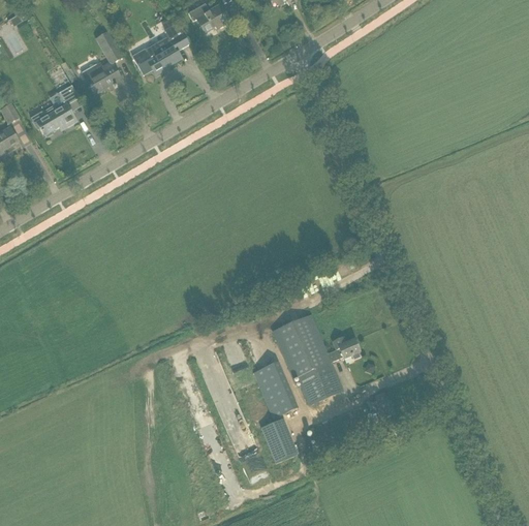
[(188,12),(192,21),(196,19),(205,31),(214,25),(216,28),(229,20),(219,2),(209,8),(205,2),(188,12)]
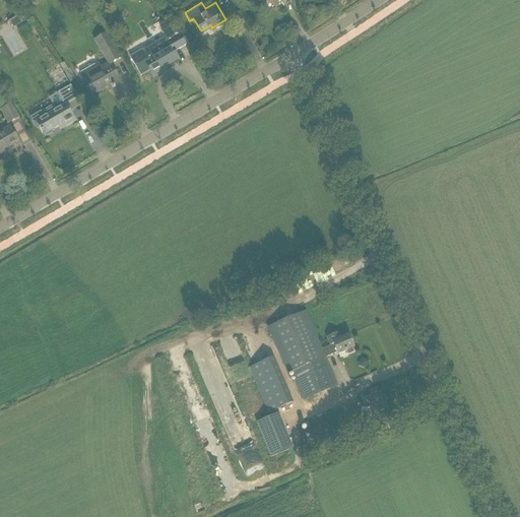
[(22,11),(17,13),(21,20),(26,17),(22,11)]
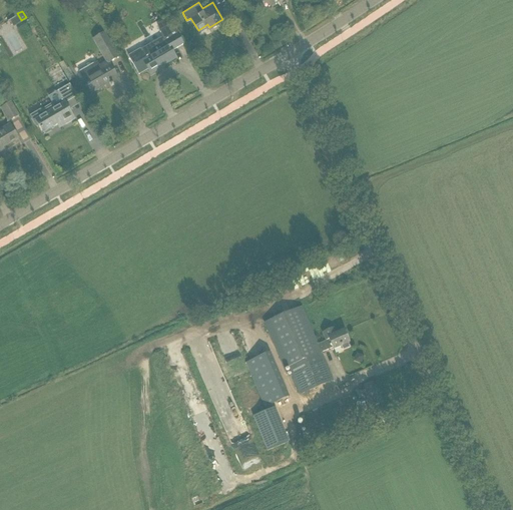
[(148,67),(151,72),(158,68),(157,66),(175,55),(171,49),(182,42),(171,23),(159,29),(161,34),(140,47),(140,46),(128,53),(139,72),(148,67)]
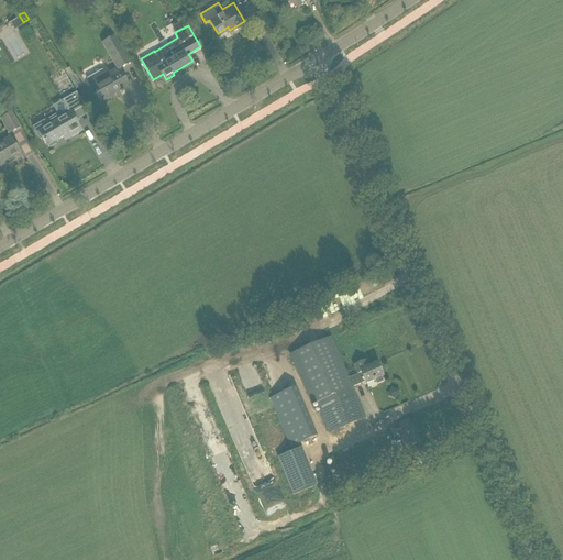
[(107,65),(87,76),(100,99),(120,88),(122,92),(131,87),(119,67),(130,61),(113,33),(101,41),(116,65),(109,69),(107,65)]
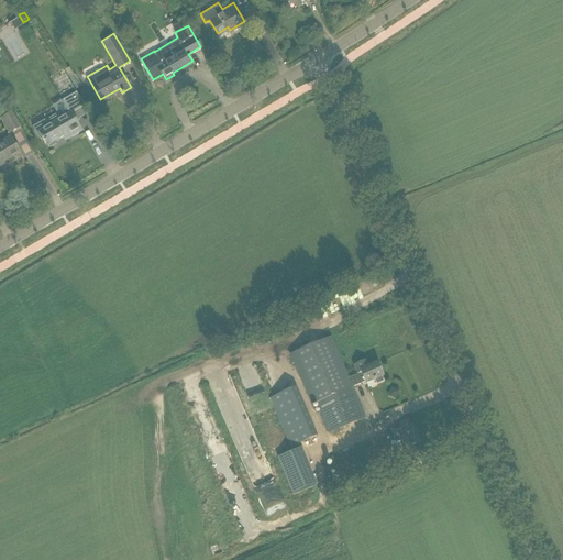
[(81,98),(92,94),(89,88),(86,90),(84,85),(76,88),(81,98)]
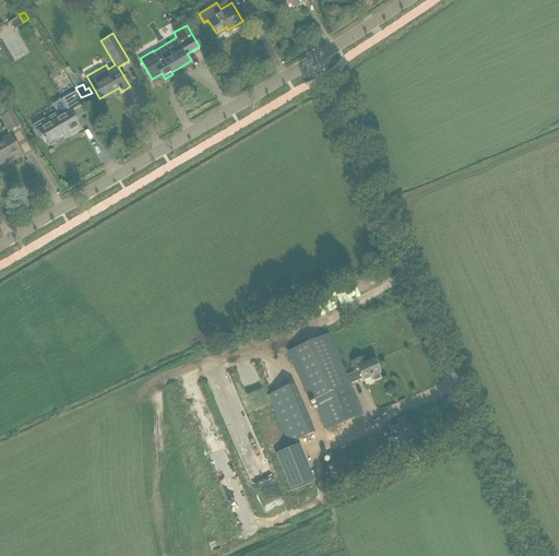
[(81,128),(76,119),(79,117),(73,108),(83,103),(75,89),(62,97),(69,109),(59,115),(57,111),(44,119),(44,117),(32,123),(39,137),(43,135),(48,144),(58,139),(57,139),(56,137),(69,129),(71,133),(81,128)]
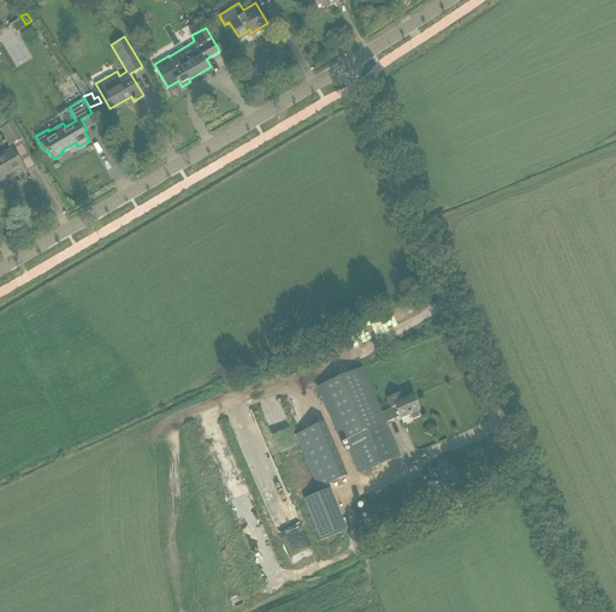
[(0,126),(0,128),(10,143),(23,136),(13,119),(0,126)]
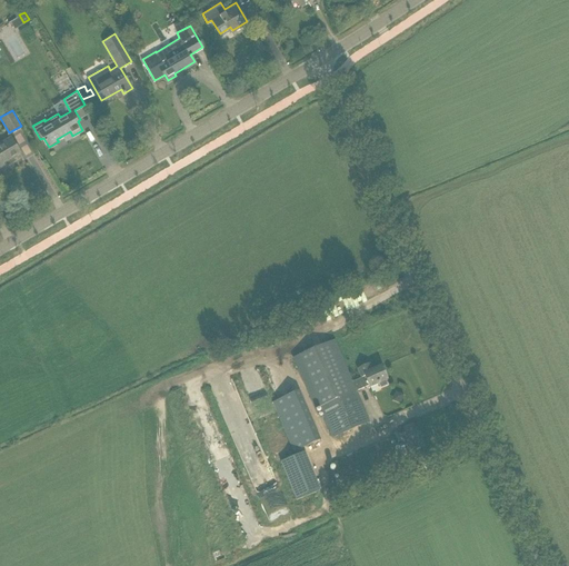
[(0,161),(19,151),(9,135),(0,139),(0,161)]
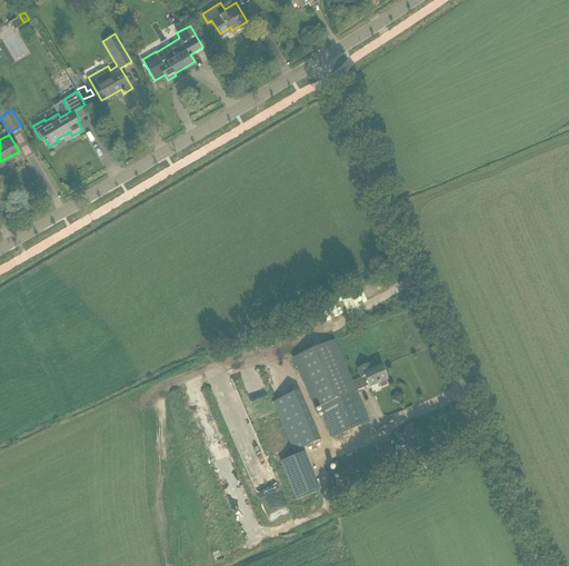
[(292,356),(315,407),(319,405),(331,435),(369,419),(356,388),(368,384),(369,386),(387,378),(381,365),(372,368),(369,361),(357,367),(361,376),(352,379),(335,338),(292,356)]
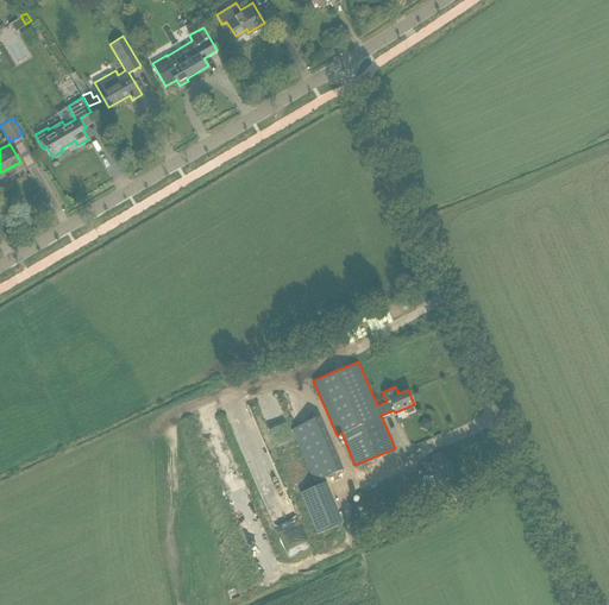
[(292,428),(314,480),(343,468),(320,415),(292,428)]
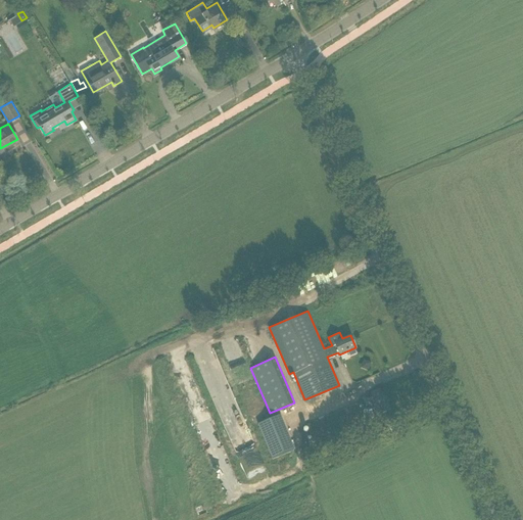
[(370,396),(377,413),(390,408),(383,390),(370,396)]
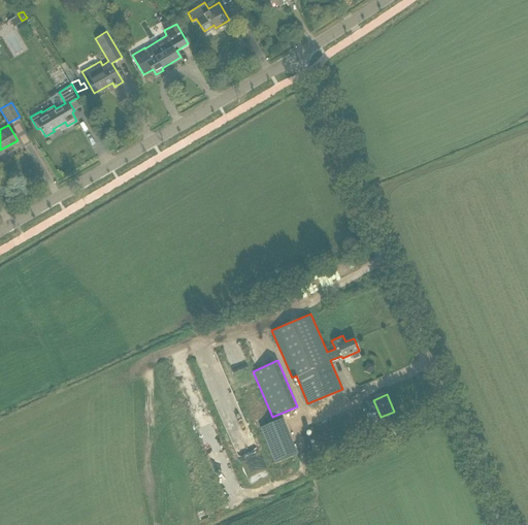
[(304,430),(305,432),(309,430),(317,446),(372,421),(370,417),(366,419),(360,405),(304,430)]
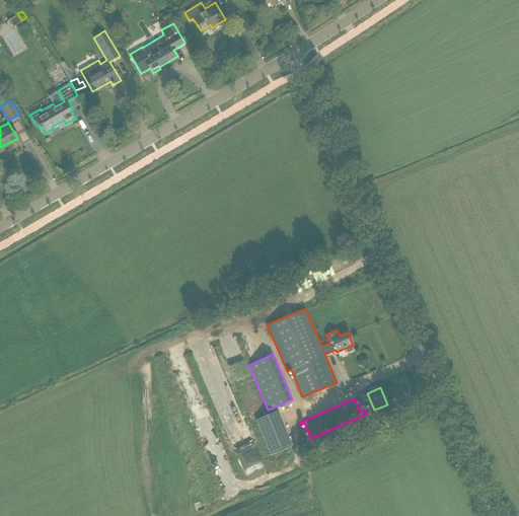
[(278,411),(256,419),(270,453),(291,444),(278,411)]
